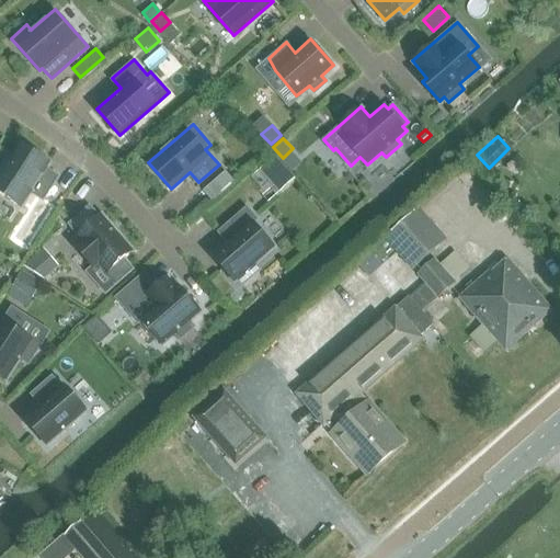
[(31,191),(43,198),(57,174),(46,167),(49,161),(21,143),(0,173),(0,192),(21,206),(31,191)]
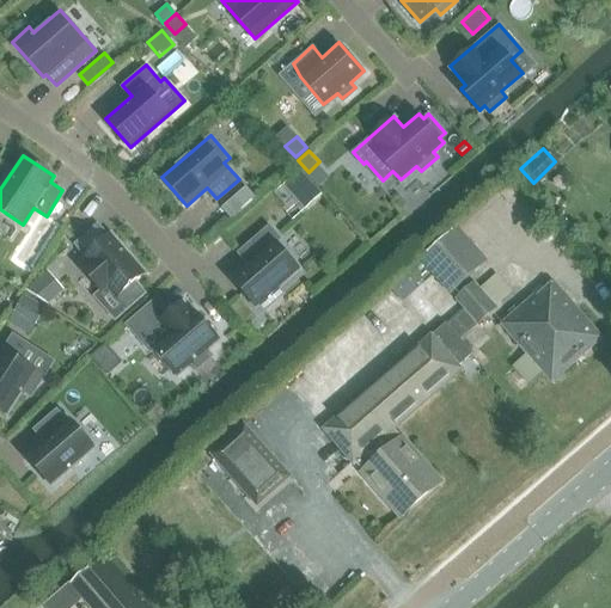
[(304,171),(287,185),(305,206),(321,190),(304,171)]
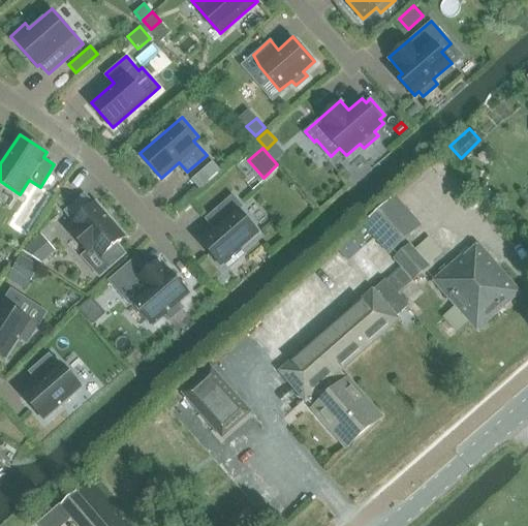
[(212,157),(191,176),(200,186),(221,167),(212,157)]
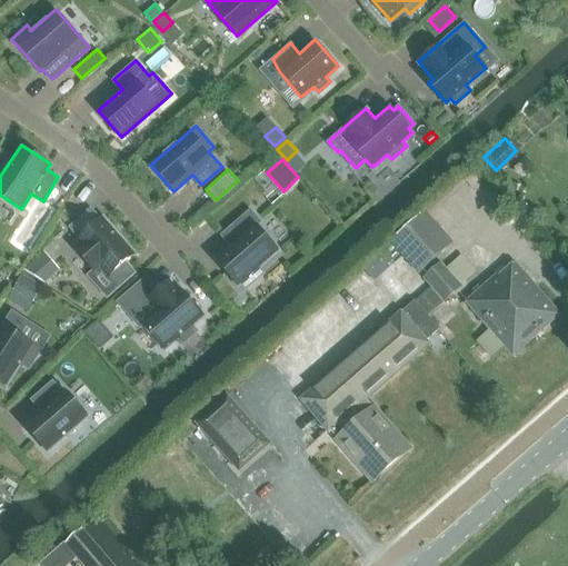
[(90,208),(70,226),(83,241),(76,248),(96,271),(99,269),(107,277),(107,276),(117,287),(135,271),(125,260),(135,252),(102,216),(99,218),(90,208)]
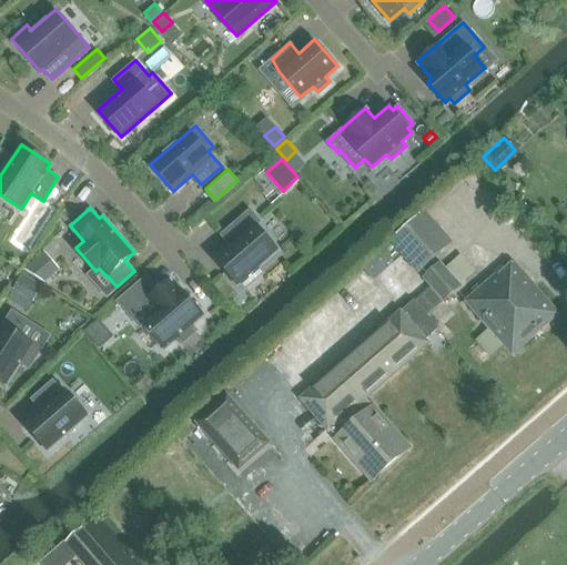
[(230,244),(214,258),(238,284),(241,281),(245,285),(261,273),(256,268),(277,249),(256,224),(260,222),(249,209),(221,233),(230,244)]
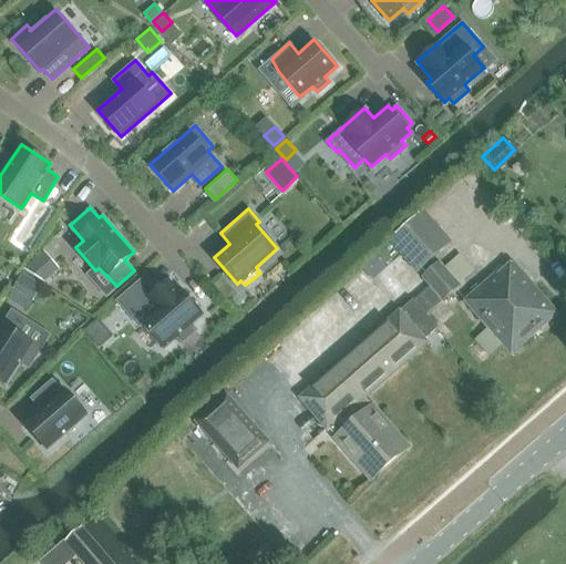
[(422,211),(389,238),(417,270),(434,255),(451,241),(424,209),(422,211)]
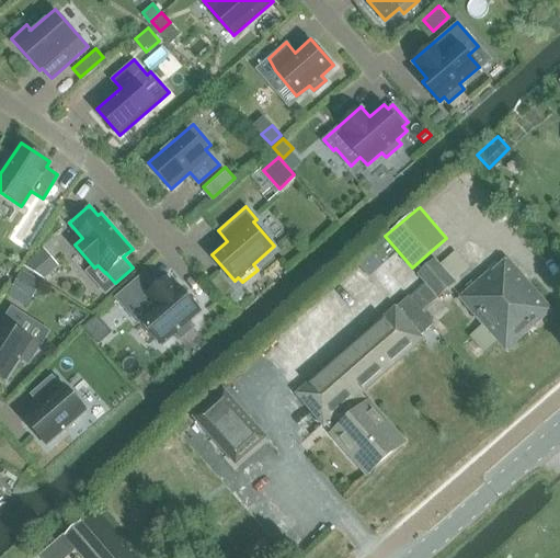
[(41,250),(23,265),(45,279),(56,269),(41,250)]
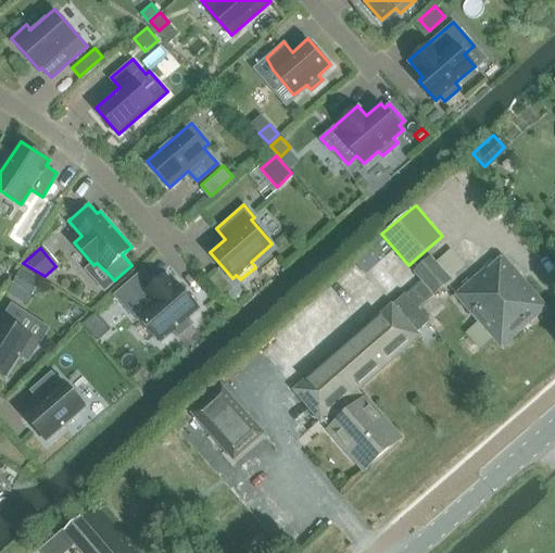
[(450,278),(429,254),(411,271),(419,280),(431,293),(450,278)]
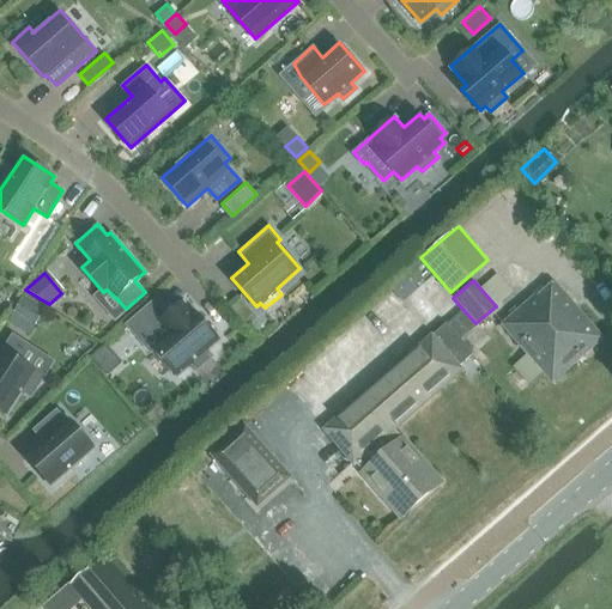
[(517,360),(520,364),(533,379),(544,371),(552,381),(603,336),(553,280),(538,294),(537,292),(502,323),(527,352),(517,360)]
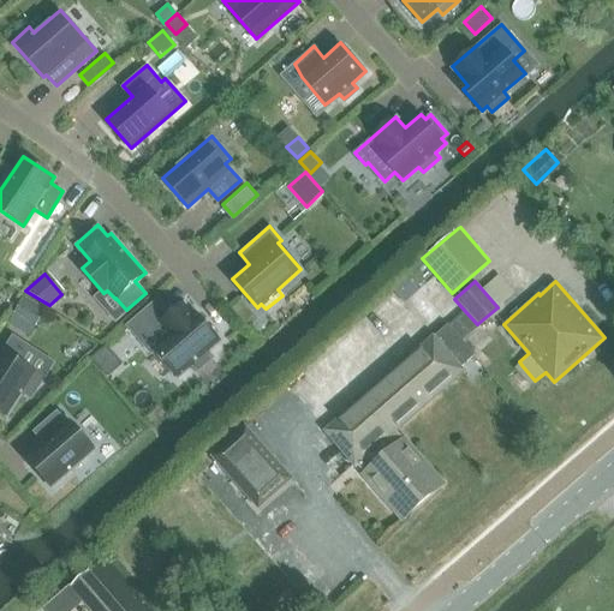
[(24,292),(13,309),(35,322),(46,306),(24,292)]
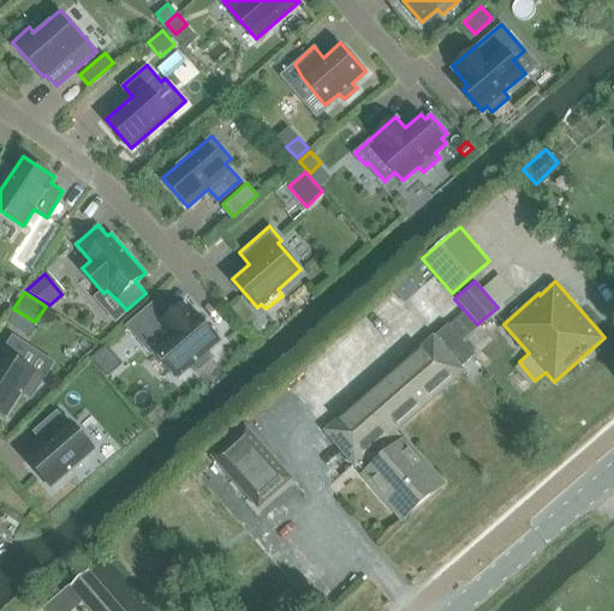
[(158,295),(126,323),(139,339),(150,352),(153,349),(177,377),(190,365),(195,370),(212,357),(207,351),(220,339),(183,301),(171,311),(158,295)]
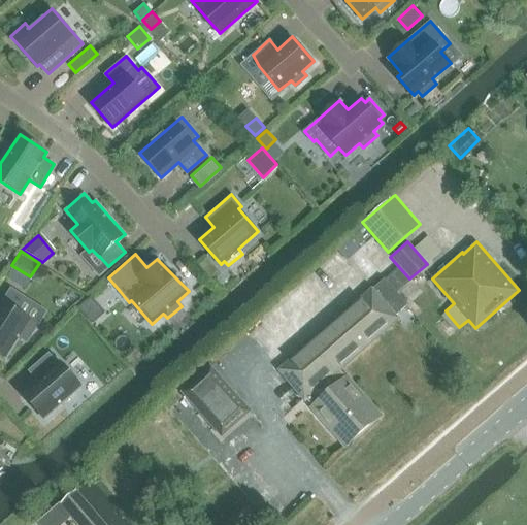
[(343,314),(281,369),(304,397),(346,444),(380,414),(338,367),(396,317),(394,314),(406,303),(396,291),(409,279),(398,266),(385,279),(372,289),(343,314)]
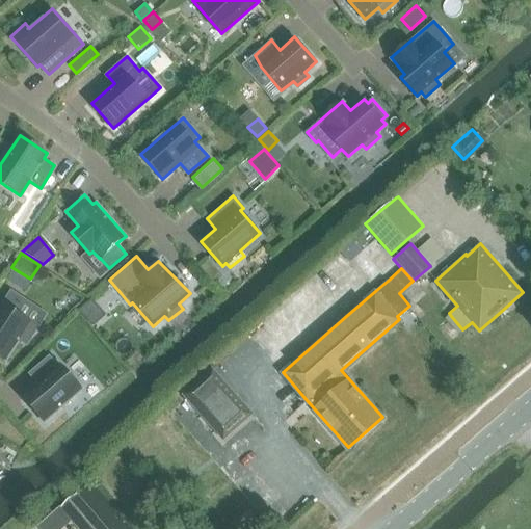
[(22,297),(10,290),(0,307),(0,355),(5,359),(19,338),(27,343),(37,326),(30,321),(31,319),(15,309),(22,297)]
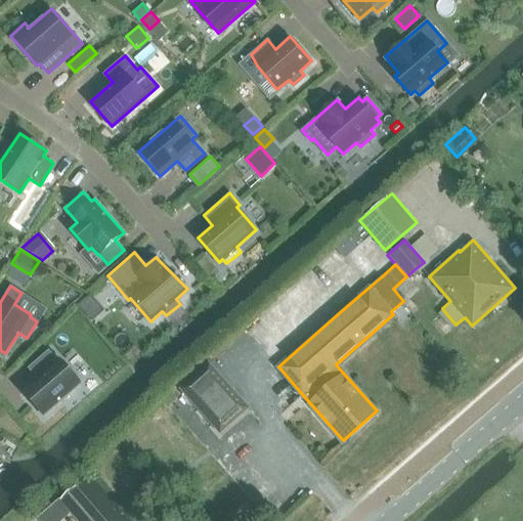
[(90,291),(77,303),(84,311),(97,299),(90,291)]
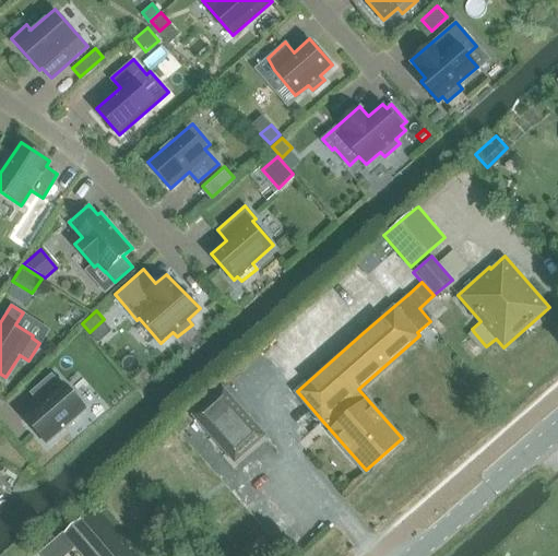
[(62,382),(54,371),(33,390),(32,391),(33,393),(40,401),(33,407),(23,416),(33,427),(46,441),(87,406),(64,380),(62,382)]
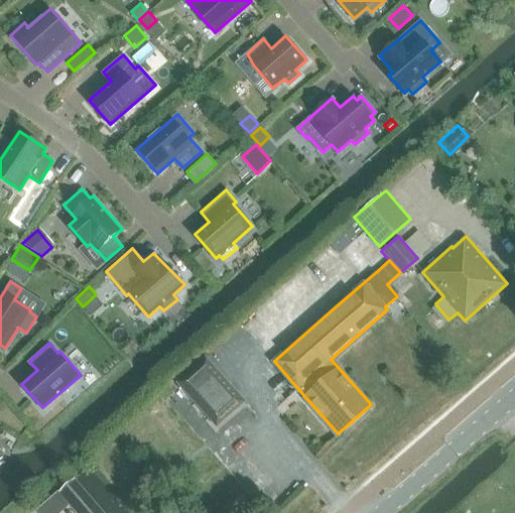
[(177,386),(216,429),(243,404),(206,362),(177,386)]
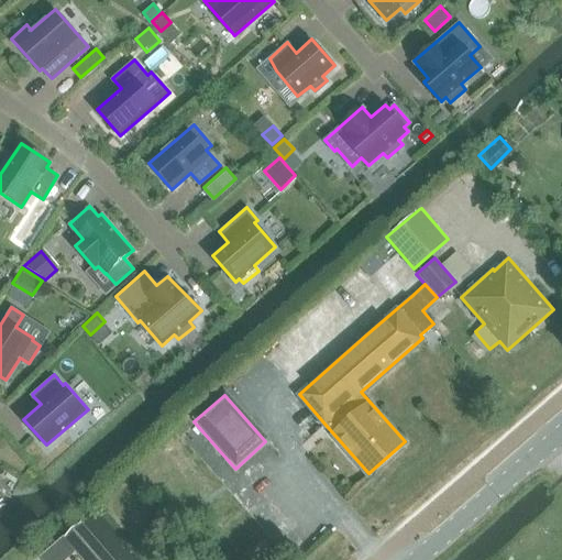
[(114,559),(80,520),(76,524),(62,536),(83,559),(114,559)]
